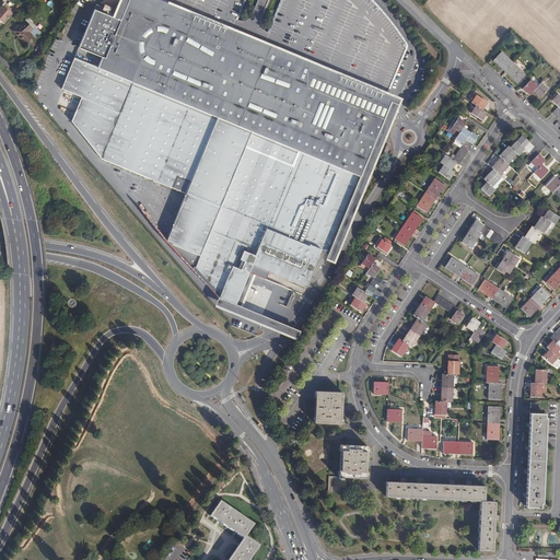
[(130,0),(124,18),(97,7),(81,44),(108,55),(104,65),(78,54),(65,84),(85,93),(74,117),(105,155),(187,190),(188,191),(168,240),(203,254),(198,267),(218,291),(222,296),(238,303),(251,272),(253,272),(256,265),(311,288),(326,252),(334,255),(388,120),(313,89),(284,57),(151,0),(130,0)]
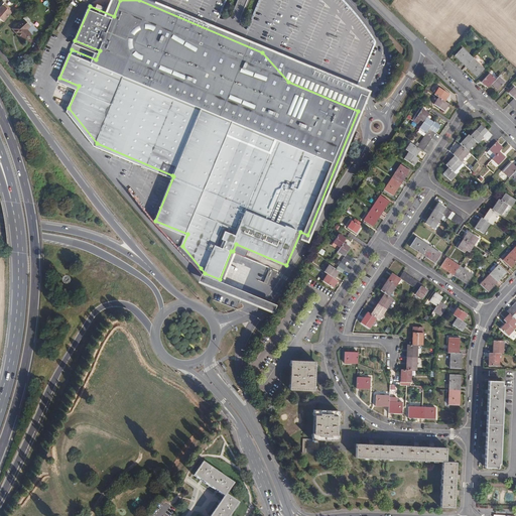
[(158,0),(112,0),(107,13),(114,16),(120,0),(139,0),(262,52),(288,82),(358,111),(307,235),(314,238),(370,91),(158,0)]
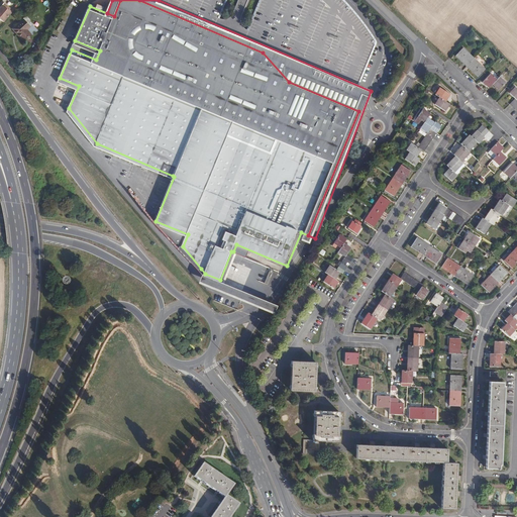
[(4,2),(0,6),(0,16),(4,20),(11,12),(9,10),(10,9),(9,8),(10,7),(4,2)]
